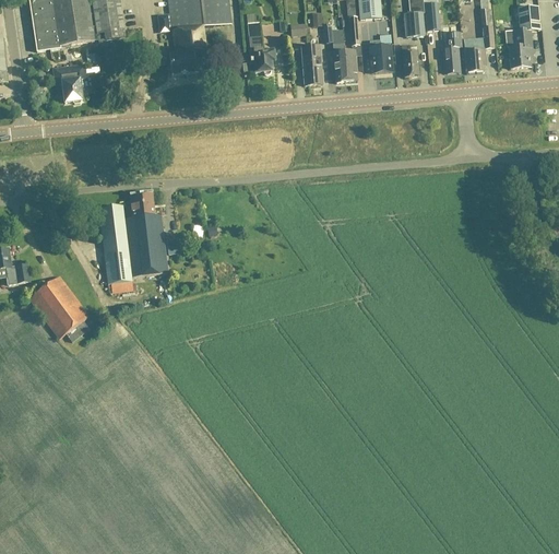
[(28,0),(36,49),(60,46),(59,44),(93,38),(87,0),(28,0)]
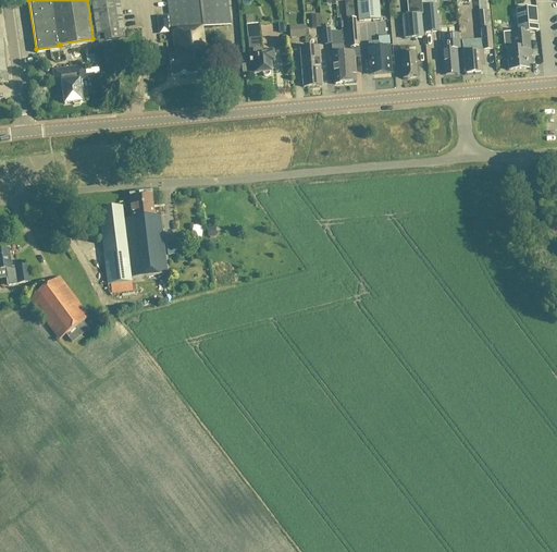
[(104,37),(124,35),(119,0),(91,0),(96,32),(103,31),(104,37)]
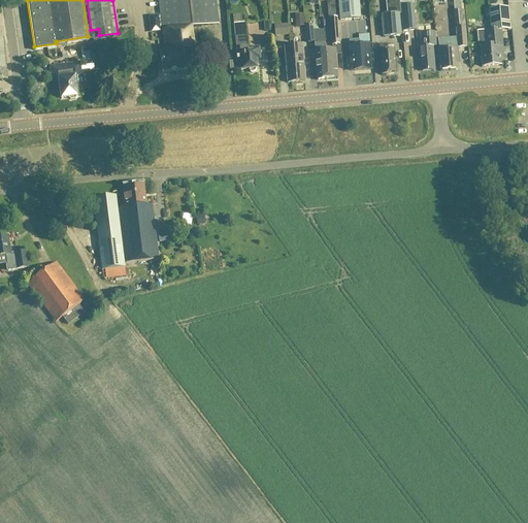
[(191,23),(218,21),(216,0),(159,0),(161,26),(163,26),(164,44),(159,44),(162,69),(185,67),(183,47),(194,46),(191,23)]
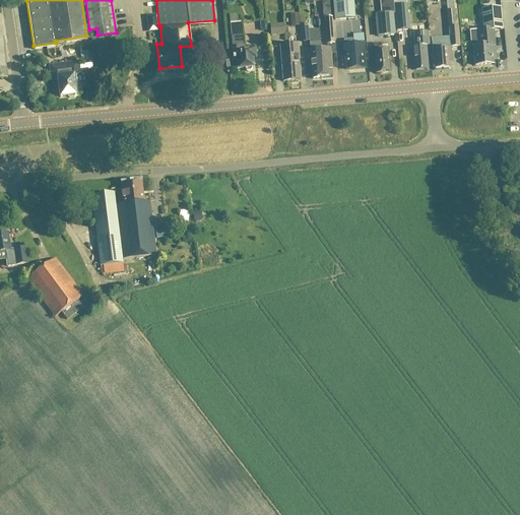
[(332,0),(334,16),(354,15),(353,0),(332,0)]
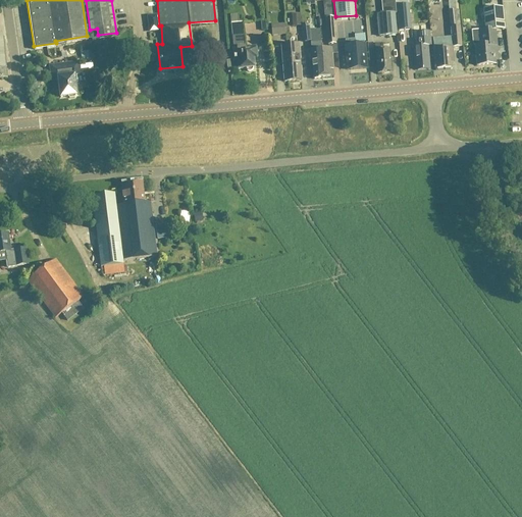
[(381,0),(382,10),(376,11),(377,28),(378,33),(396,32),(396,28),(395,10),(396,10),(395,0),(381,0)]
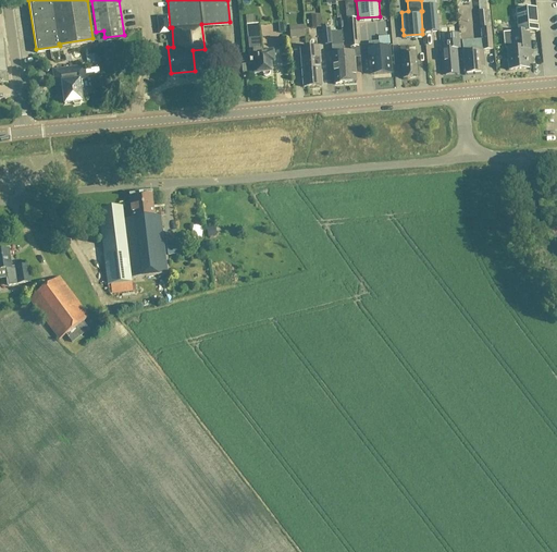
[(438,27),(435,0),(422,0),(425,29),(438,27)]
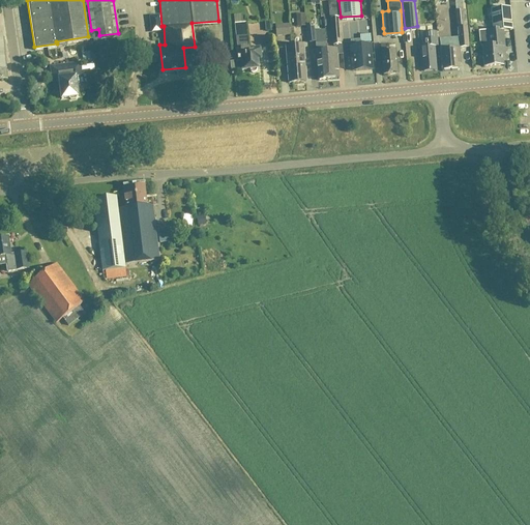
[(502,61),(500,41),(499,41),(499,40),(501,38),(500,28),(512,27),(510,4),(491,6),(493,27),(479,29),(480,41),(482,44),(484,63),(502,61)]
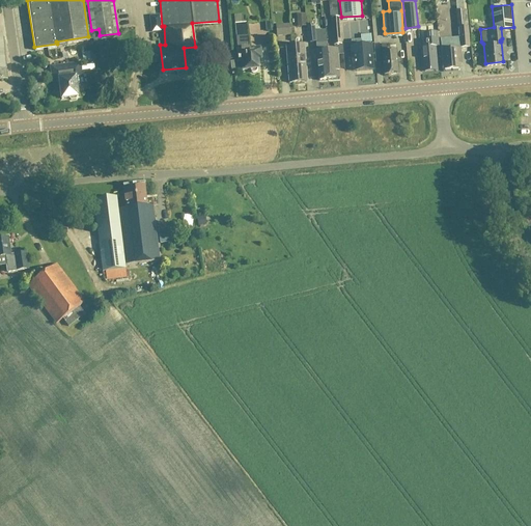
[(456,7),(457,24),(467,23),(466,7),(456,7)]
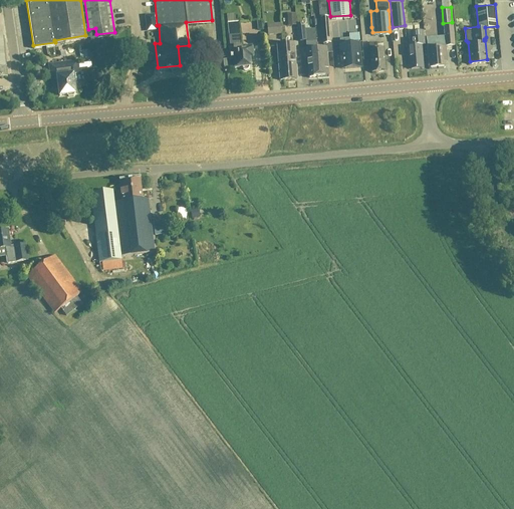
[(321,40),(329,40),(327,15),(319,15),(321,40)]
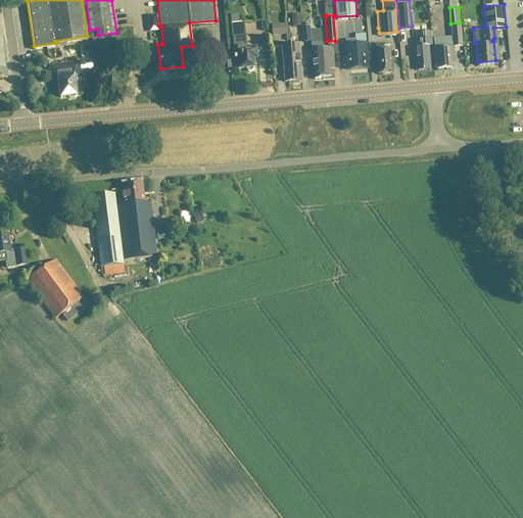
[(232,16),(232,29),(243,29),(243,16),(232,16)]
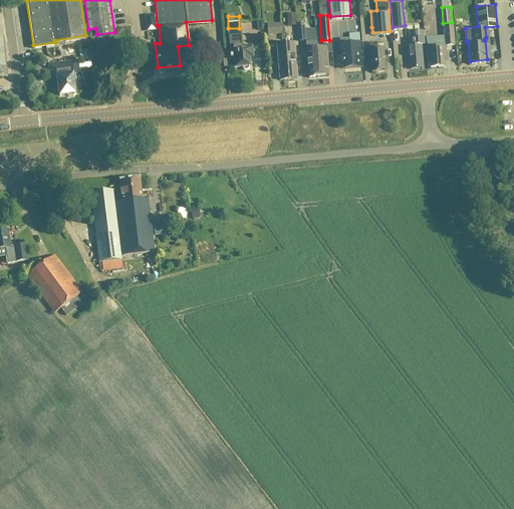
[(280,27),(280,19),(266,20),(267,31),(281,31),(280,27)]
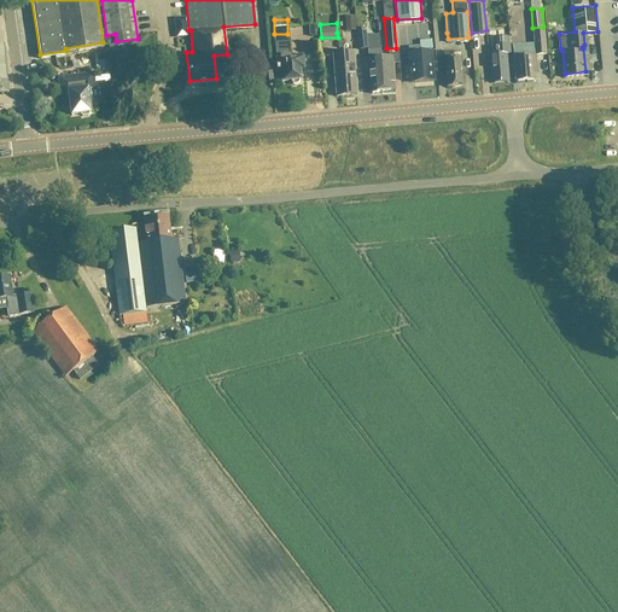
[(516,77),(525,76),(535,76),(534,65),(536,65),(535,52),(546,51),(543,27),(534,28),(534,40),(512,41),(516,77)]
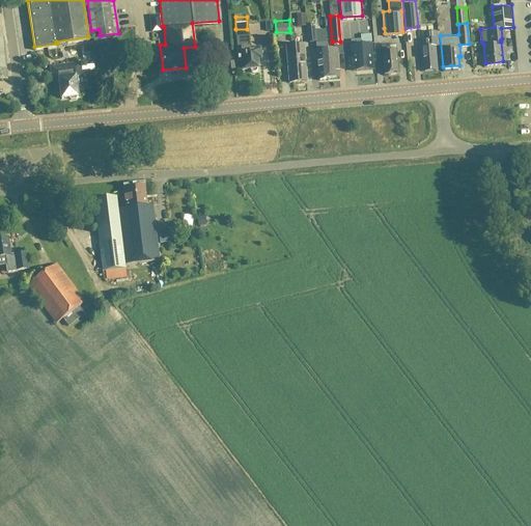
[(425,29),(427,43),(419,43),(421,64),(424,63),(424,67),(438,66),(435,43),(439,43),(437,28),(425,29)]
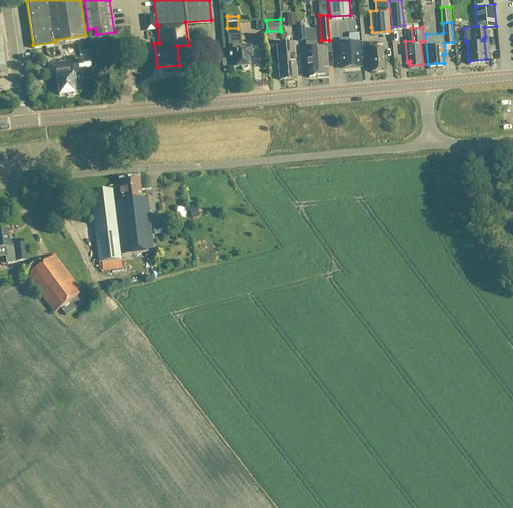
[(348,36),(339,36),(341,60),(343,60),(344,65),(359,64),(357,38),(359,38),(358,30),(348,30),(348,36)]
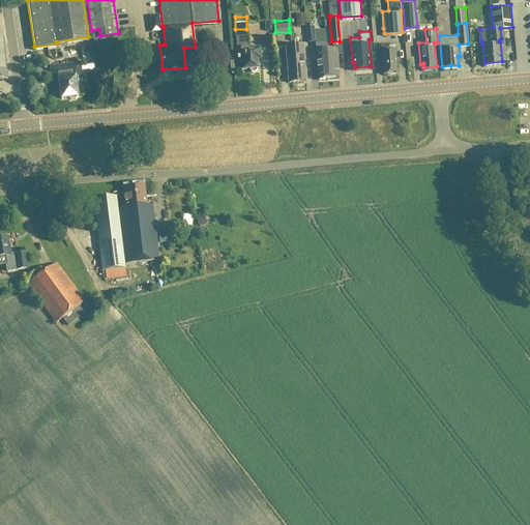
[(258,65),(257,60),(261,60),(259,44),(248,45),(247,33),(235,34),(236,47),(237,47),(238,58),(236,58),(237,67),(249,66),(249,67),(251,68),(252,69),(253,69),(254,69),(255,69),(255,68),(256,68),(256,67),(257,66),(257,65),(258,65)]
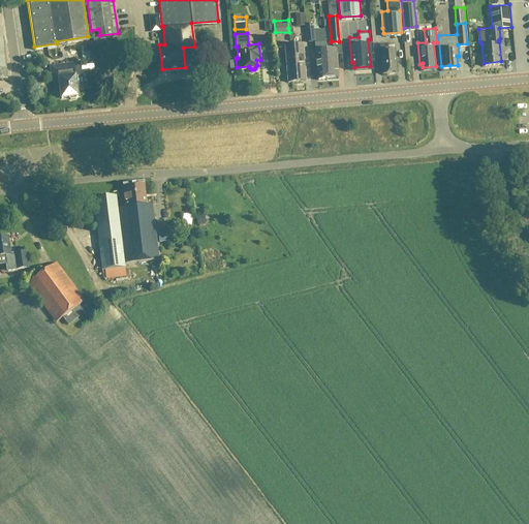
[(327,50),(327,47),(325,39),(314,40),(317,76),(327,75),(324,50),(327,50)]
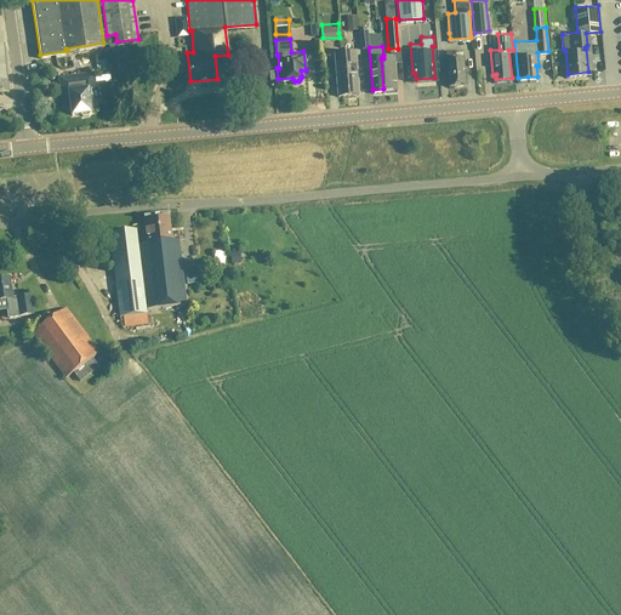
[(354,47),(345,49),(347,92),(358,91),(354,47)]
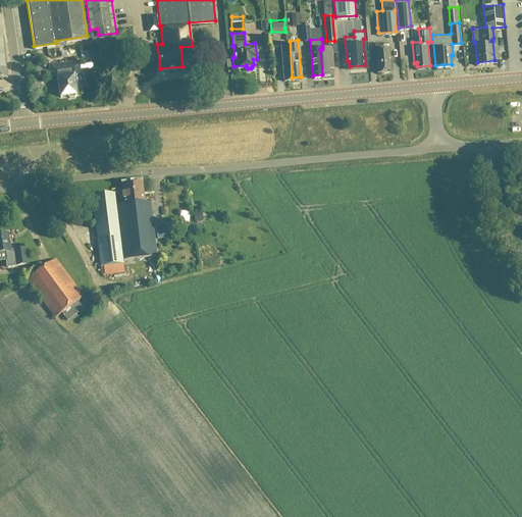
[(292,78),(290,41),(280,41),(283,78),(292,78)]
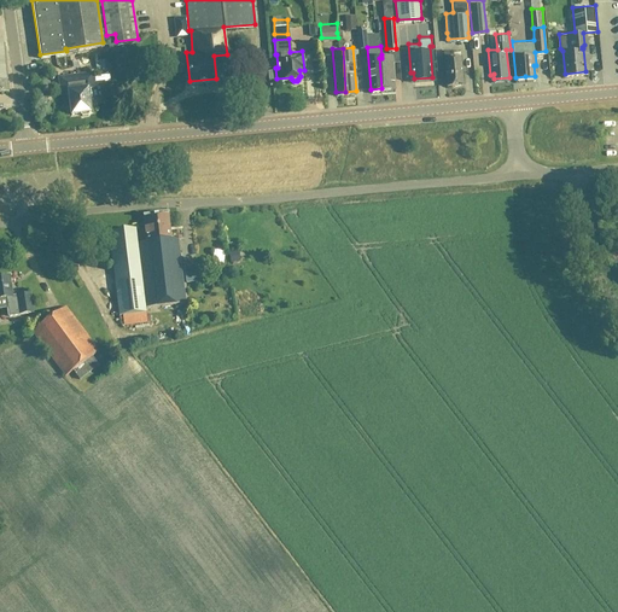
[(443,48),(444,56),(447,83),(462,81),(460,54),(453,56),(453,48),(443,48)]
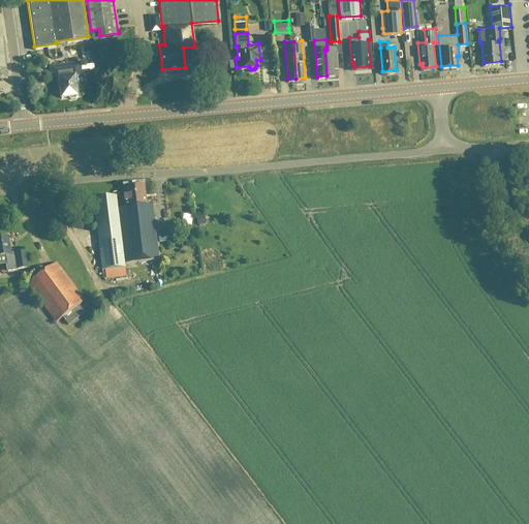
[(336,45),(327,47),(327,50),(324,50),(327,75),(338,74),(336,45)]
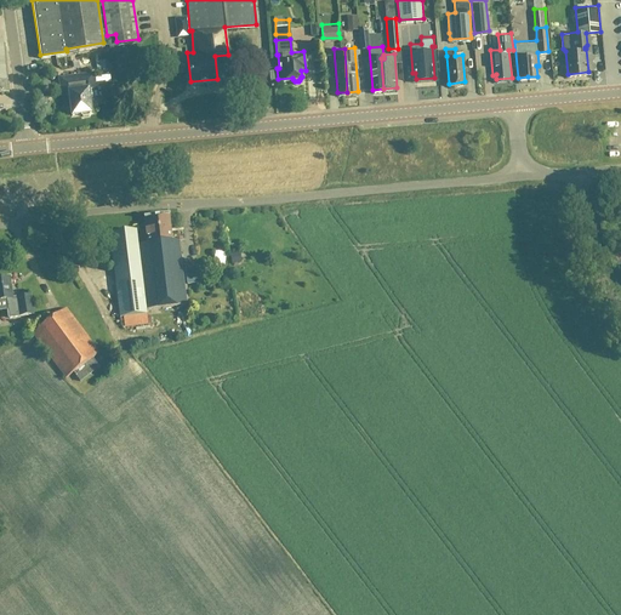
[(74,80),(72,81),(72,83),(72,86),(62,87),(61,90),(63,101),(64,102),(69,102),(72,112),(80,110),(81,113),(89,112),(89,109),(91,109),(89,98),(92,98),(91,86),(95,86),(92,73),(90,70),(73,73),(74,80)]
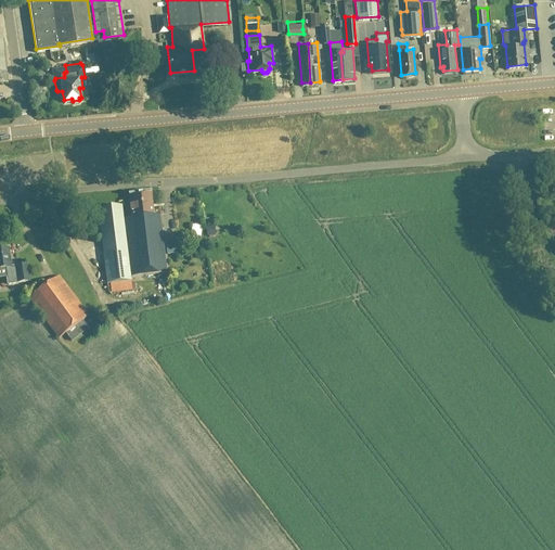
[(131,214),(123,215),(121,202),(98,205),(106,280),(130,278),(129,273),(166,269),(159,212),(153,212),(151,190),(129,192),(131,214)]
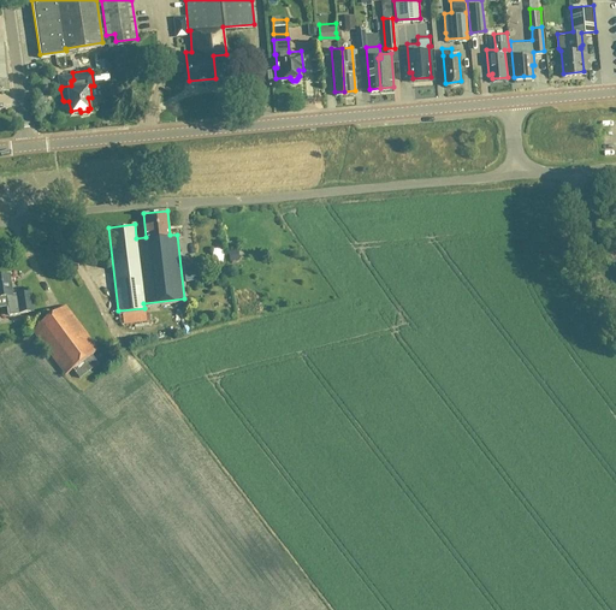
[(17,294),(12,294),(9,271),(0,271),(0,294),(5,294),(9,311),(33,308),(29,289),(17,291),(17,294)]
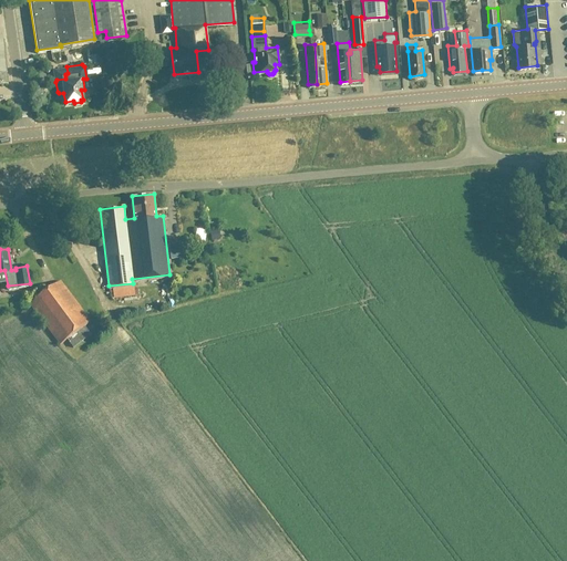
[(66,335),(82,324),(91,318),(60,278),(29,301),(60,341),(66,336),(66,335)]
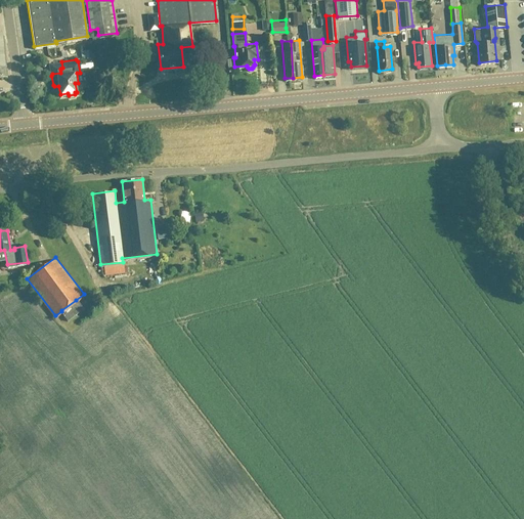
[(82,307),(76,300),(61,310),(68,318),(82,307)]
